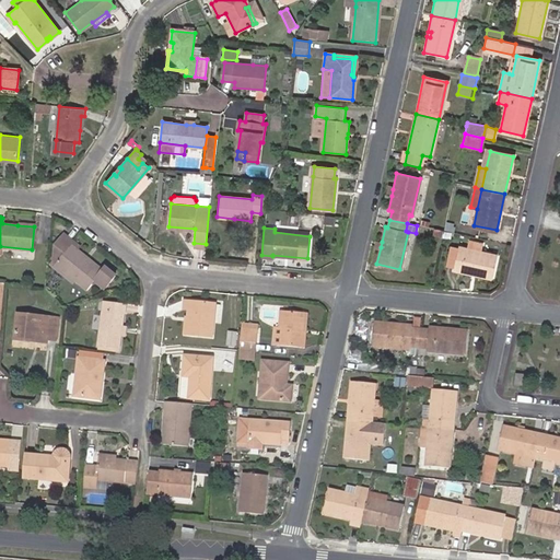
[(433,237),(441,238),(443,231),(435,230),(433,237)]
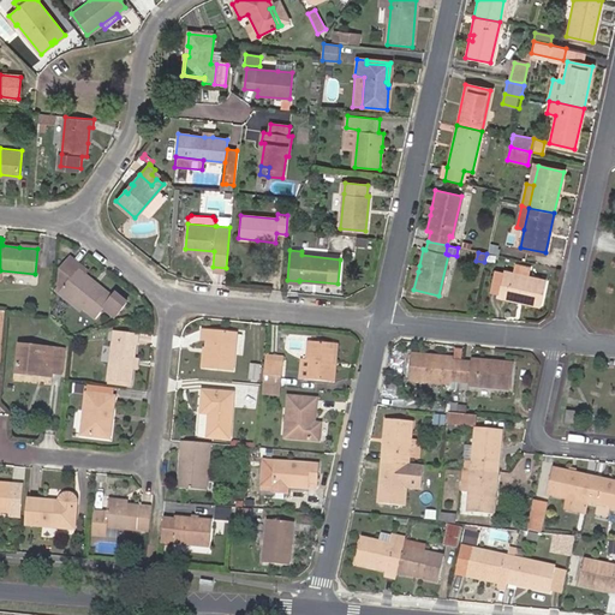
[(112,298),(109,299),(83,276),(84,274),(77,268),(79,266),(69,256),(59,268),(57,285),(60,288),(59,290),(78,306),(94,320),(103,308),(114,316),(126,303),(115,293),(112,298)]
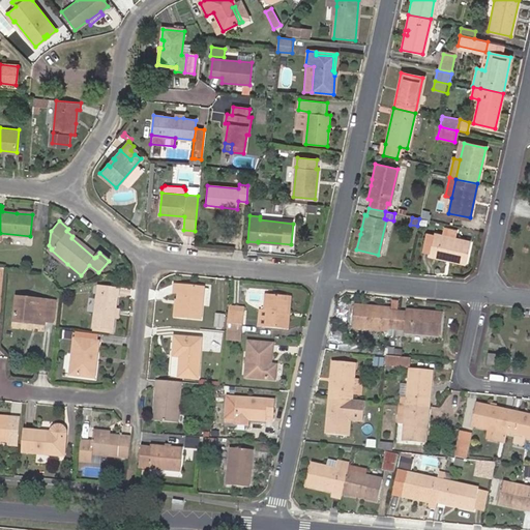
[(447,229),(445,237),(454,239),(457,231),(447,229)]
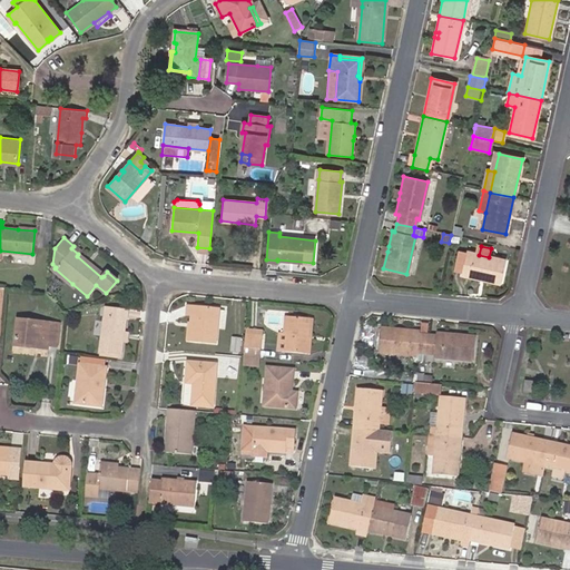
[(462,251),(461,253),(458,272),(457,274),(500,284),(505,261),(489,257),(479,255),(462,251)]
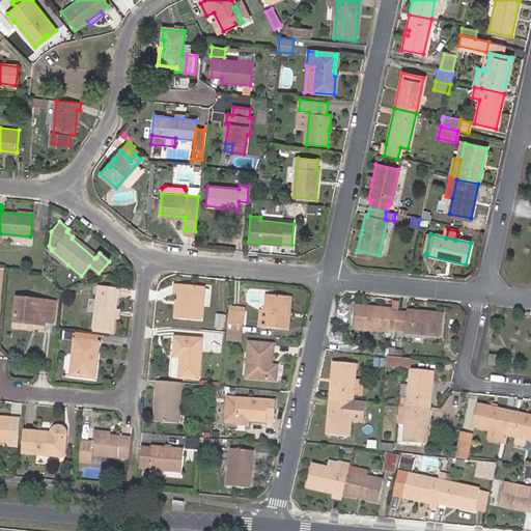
[(426,253),(429,235),(424,234),(420,251),(426,253)]
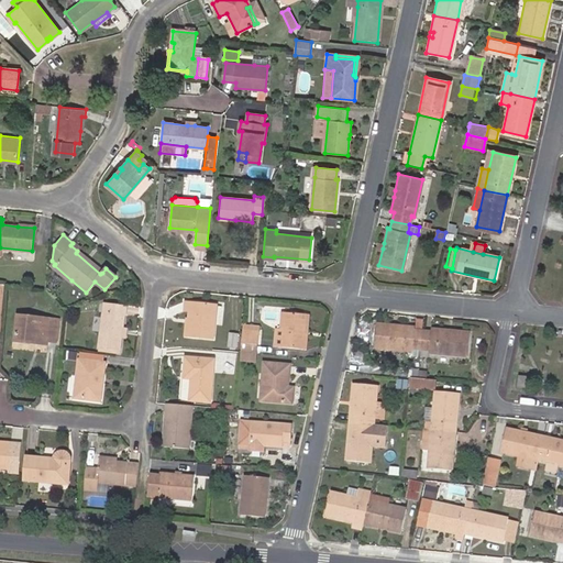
[(76,253),(100,274),(102,273),(77,251),(76,253)]
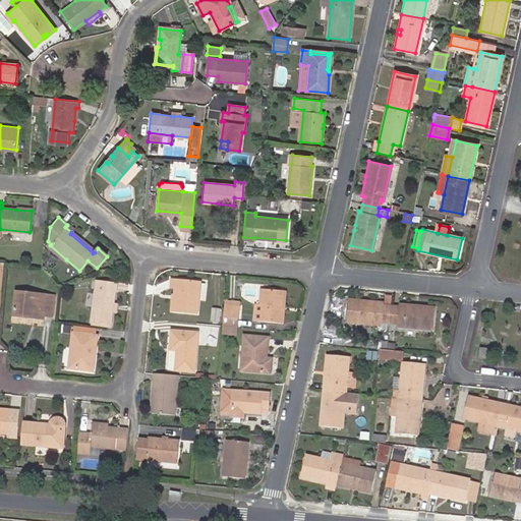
[(64,263),(66,259),(50,245),(47,248),(64,263)]
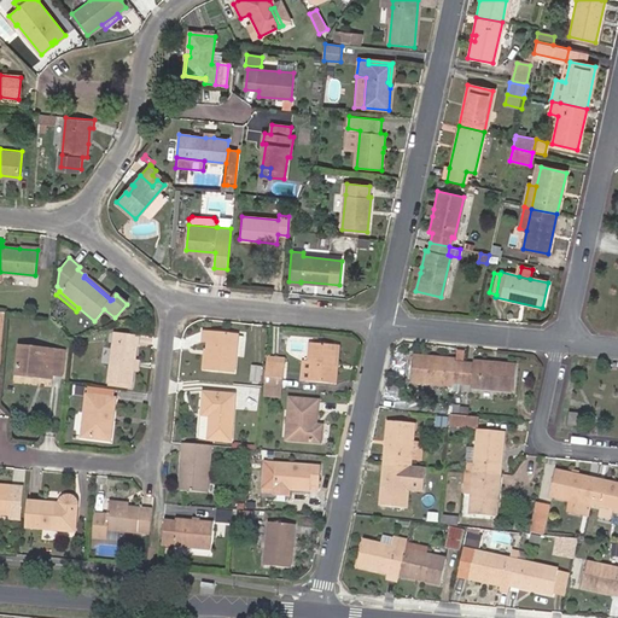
[(210,349),(209,368),(233,371),(237,333),(204,331),(204,340),(211,342),(210,349)]
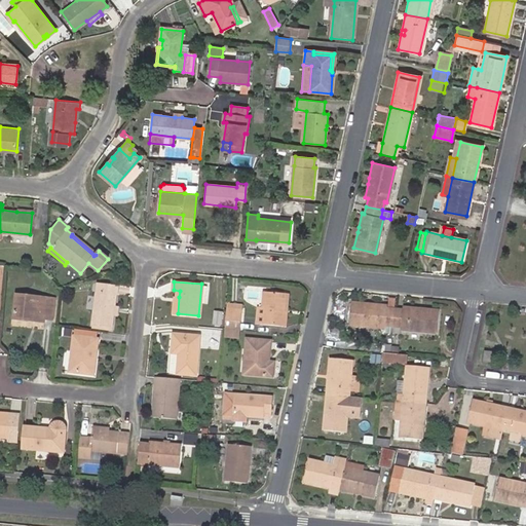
[(113,307),(115,285),(96,283),(90,325),(111,326),(112,314),(113,307)]
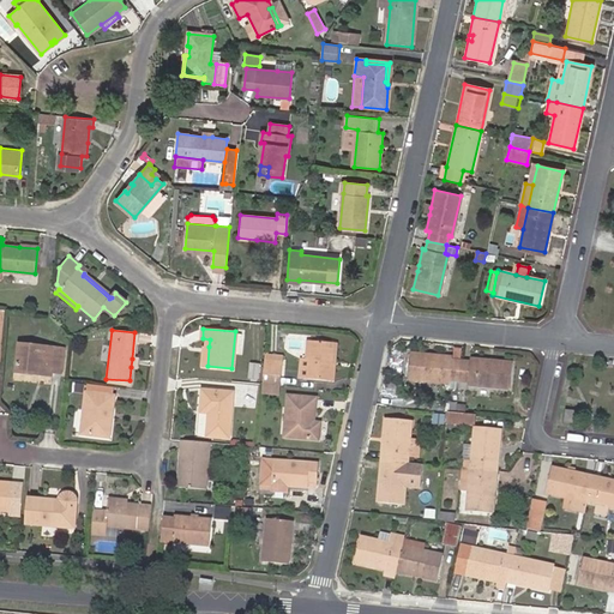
[(329,361),(333,361),(335,343),(309,341),(308,360),(306,379),(326,380),(329,361)]
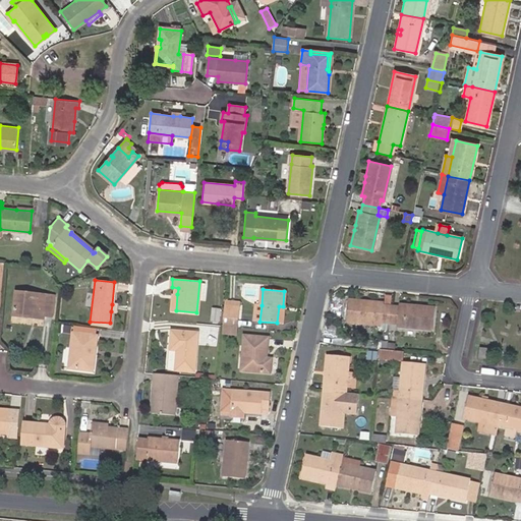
[(33,312),(43,313),(51,314),(53,296),(15,291),(13,313),(33,316),(33,312)]
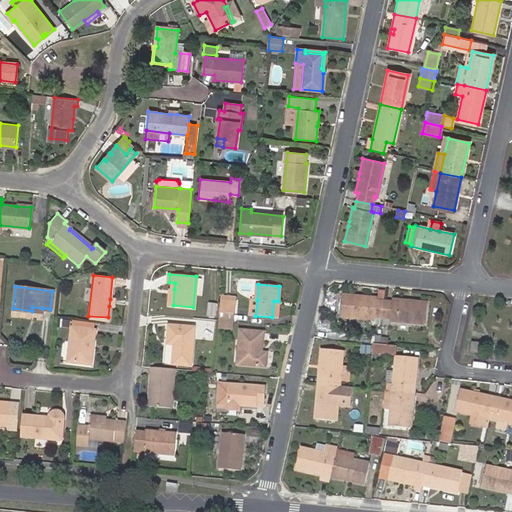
[(221,290),(220,301),(232,302),(233,291),(221,290)]
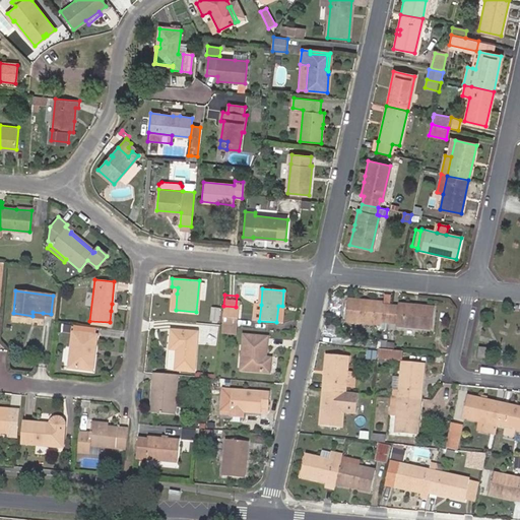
[(388,323),(390,306),(382,306),(383,303),(347,300),(345,322),(381,325),(381,322),(388,323)]
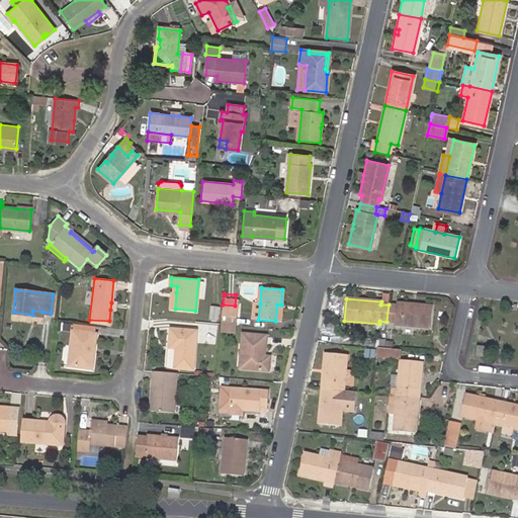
[(396,306),(389,305),(386,322),(394,322),(394,325),(429,328),(431,307),(396,304),(396,306)]
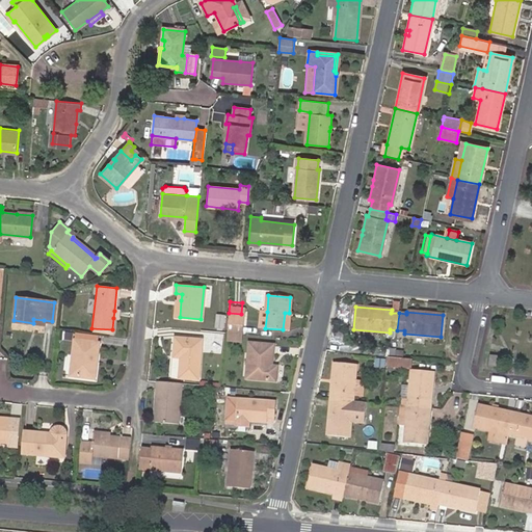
[(241,314),(229,313),(228,333),(241,334),(242,314),(241,314)]
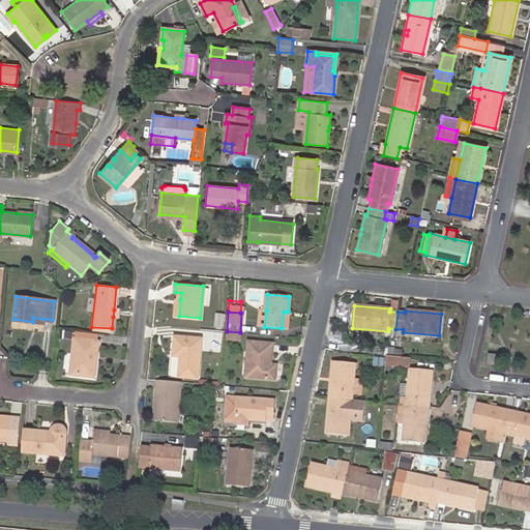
[(216,314),(215,326),(222,326),(224,315),(216,314)]
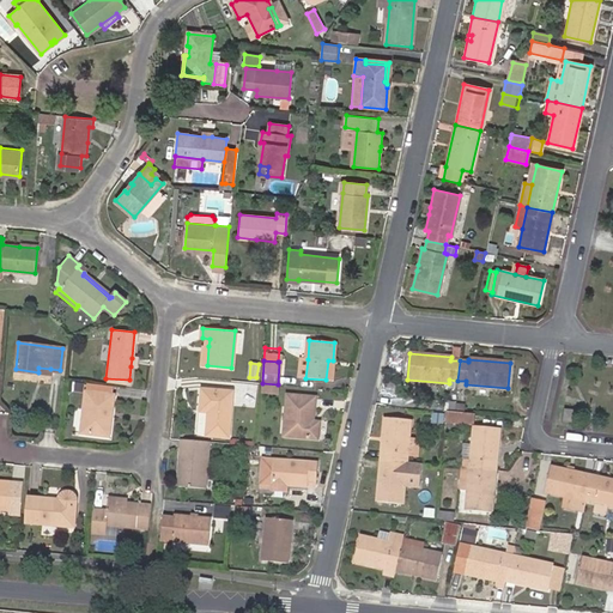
[(111,386),(86,382),(85,392),(110,394),(111,386)]
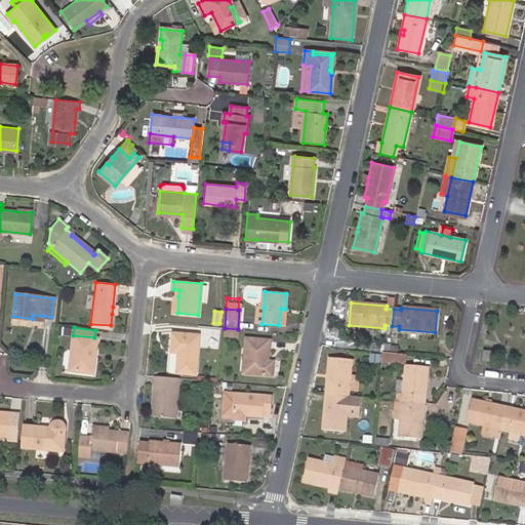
[(172,332),(170,351),(177,352),(176,371),(196,373),(199,334),(172,332)]
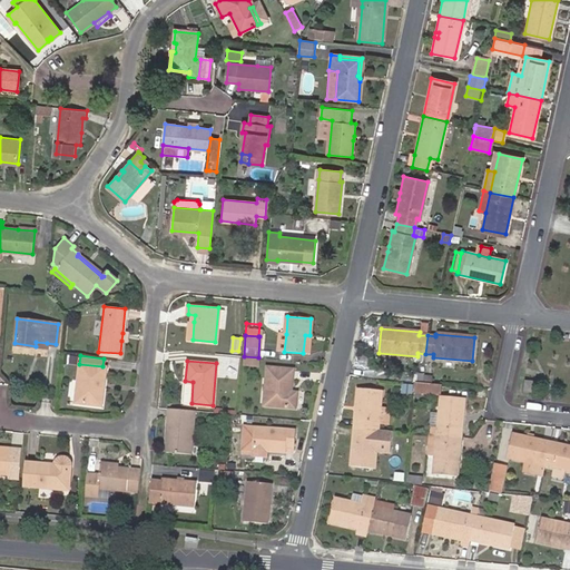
[(99,404),(102,366),(79,364),(76,402),(99,404)]
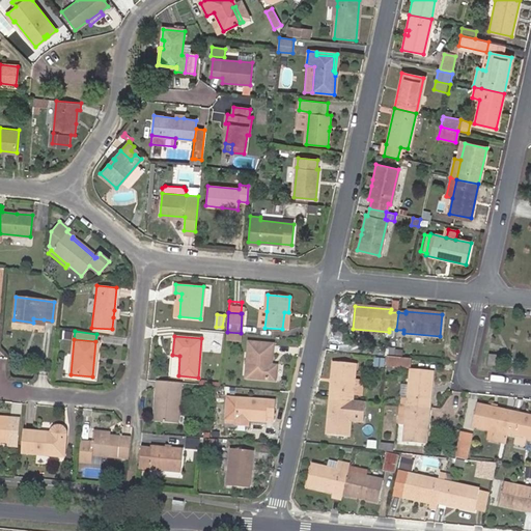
[(249,339),(246,374),(275,378),(276,362),(272,362),(273,341),(249,339)]
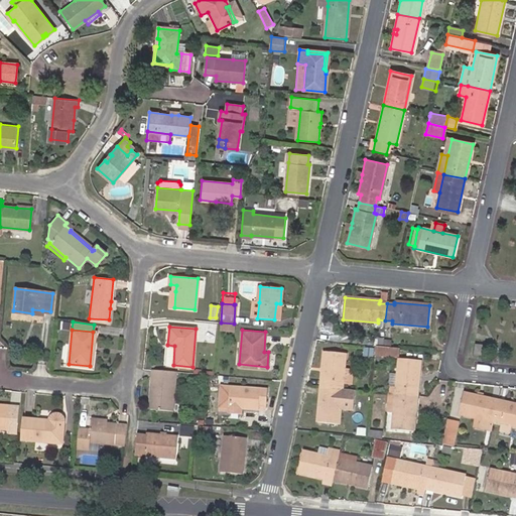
[(475,344),(474,354),(484,356),(485,345),(475,344)]
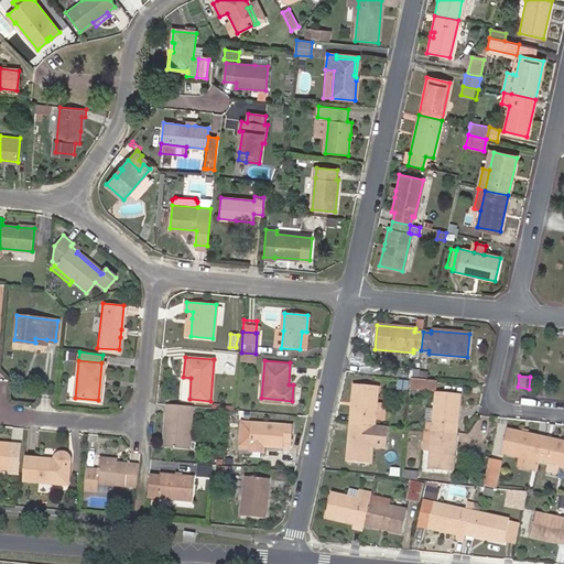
[(191,378),(183,377),(182,398),(190,399),(191,378)]
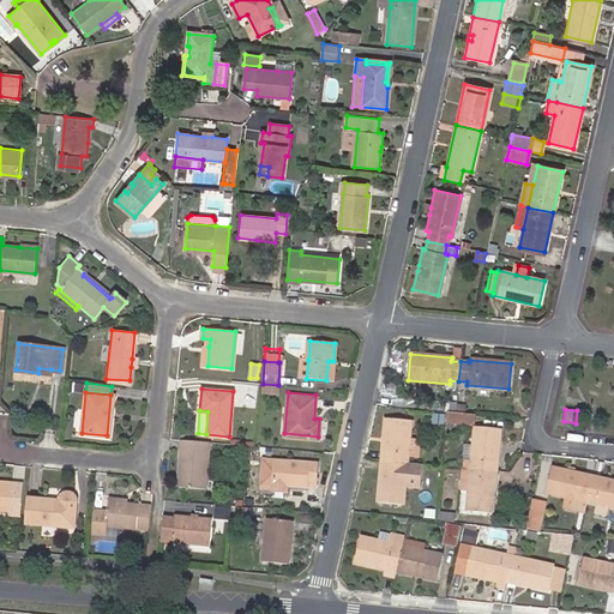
[(463,425),(463,414),(456,414),(446,413),(445,423),(463,425)]
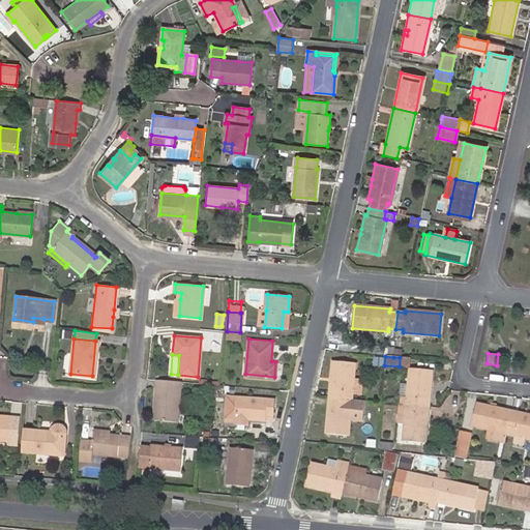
[(409,358),(400,357),(400,366),(408,367),(409,358)]
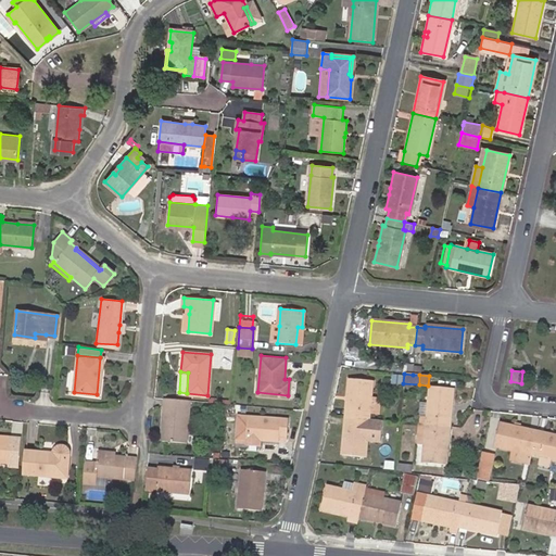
[(349,379),(345,417),(368,419),(368,413),(371,382),(349,379)]
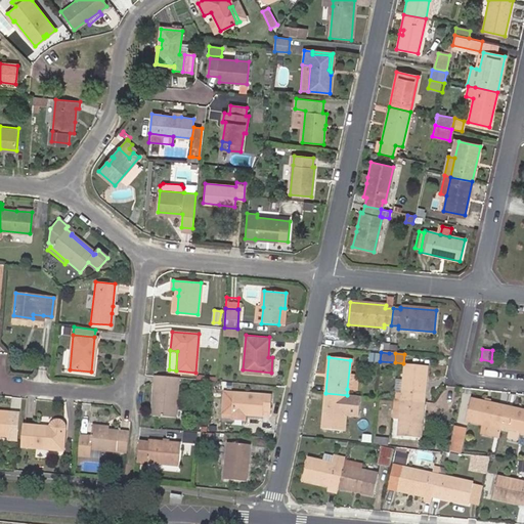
[(401,394),(400,401),(423,403),(424,387),(422,387),(423,382),(425,382),(426,367),(404,365),(401,394)]
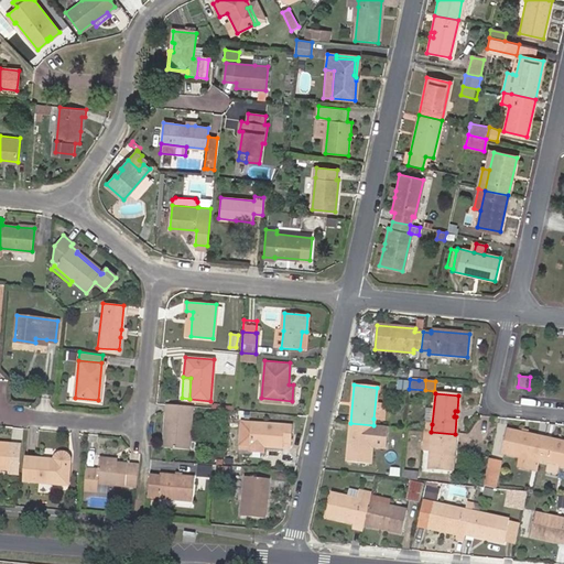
[(192,405),(166,403),(164,432),(169,432),(167,446),(188,448),(192,405)]
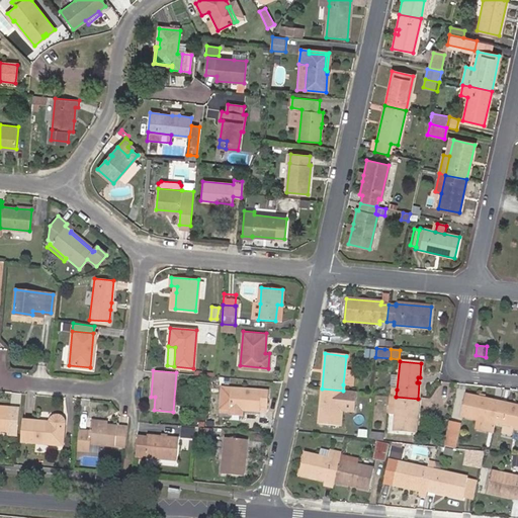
[(354,371),(345,370),(343,384),(352,385),(354,371)]
